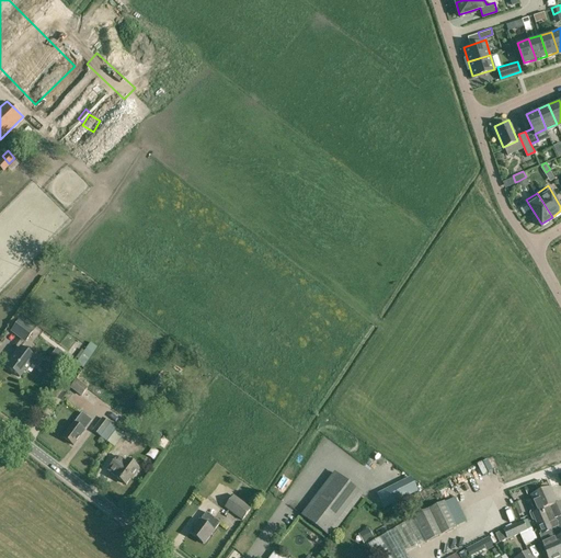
[(12,328),(25,339),(34,328),(20,317),(12,328)]
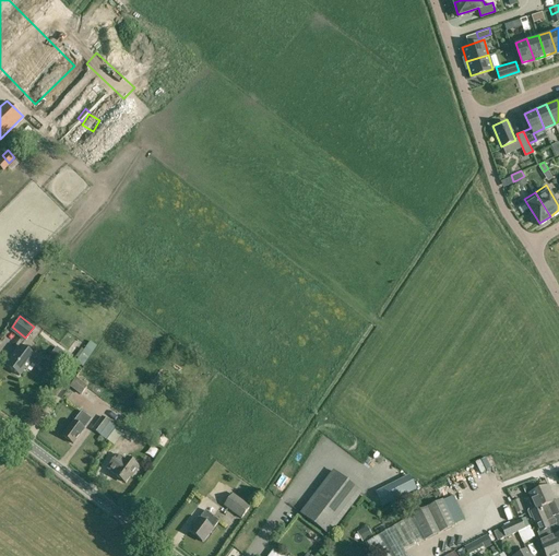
[(87,335),(74,356),(82,359),(94,340),(87,335)]
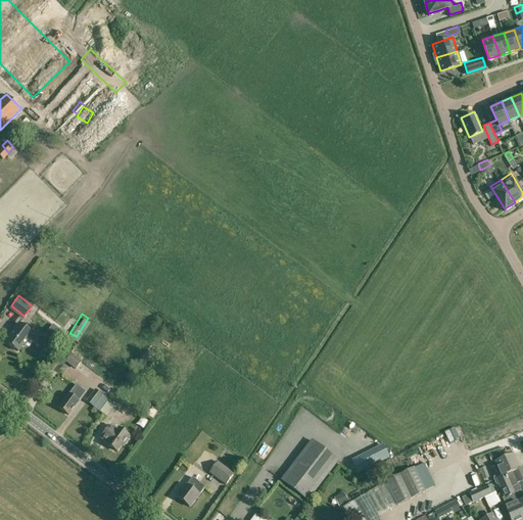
[(7,340),(17,348),(22,342),(25,343),(33,331),(19,321),(10,333),(12,334),(7,340)]
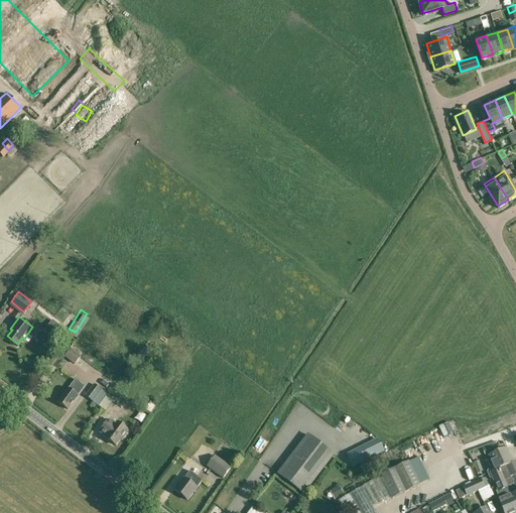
[(157,333),(165,326),(157,317),(149,325),(157,333)]
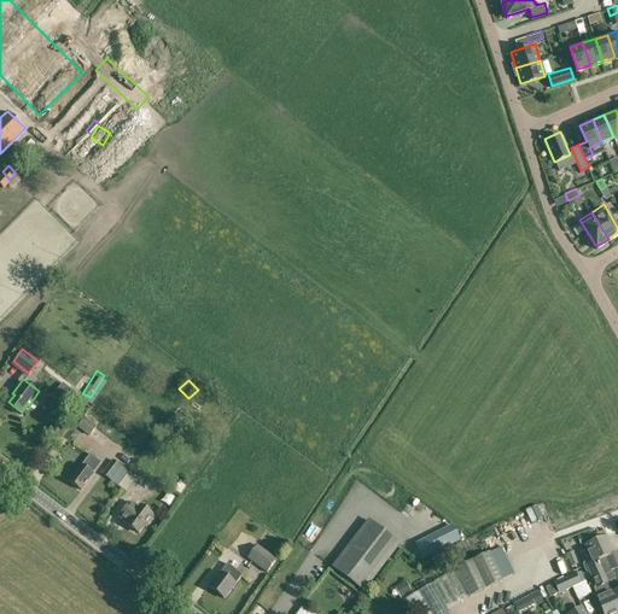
[(77,424),(89,433),(97,424),(85,414),(77,424)]
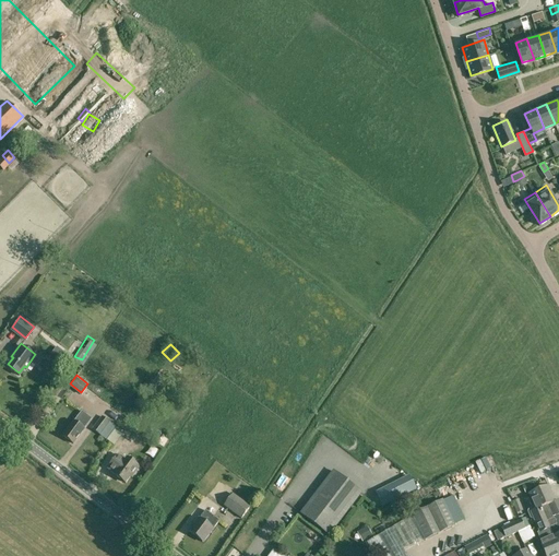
[(84,426),(92,416),(82,409),(62,433),(73,441),(84,426)]
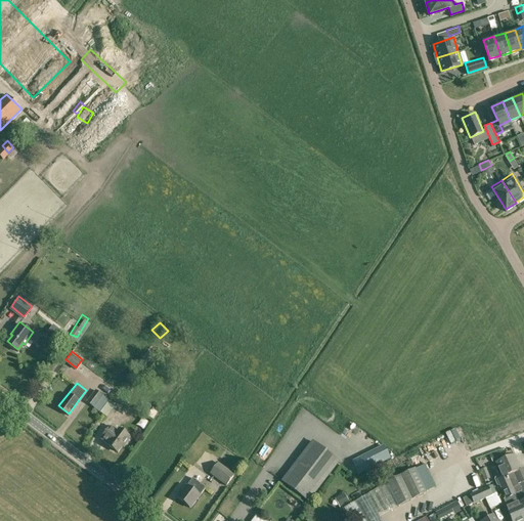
[(100,410),(110,398),(95,388),(86,399),(100,410)]
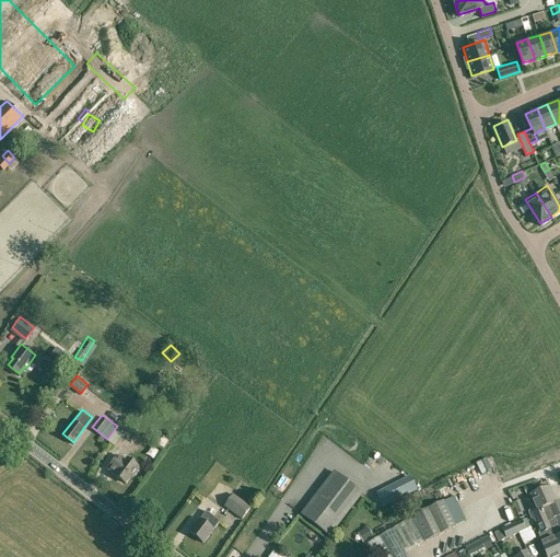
[(114,472),(114,473),(126,482),(131,475),(132,476),(140,465),(127,456),(125,459),(118,453),(107,467),(114,472)]
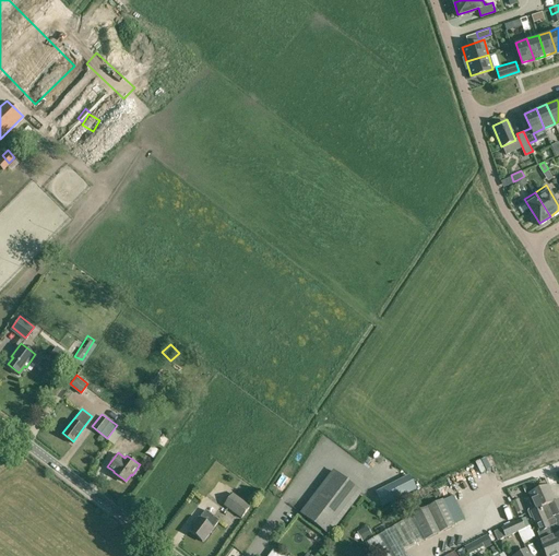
[(332,468),(299,509),(329,532),(361,489),(332,468)]
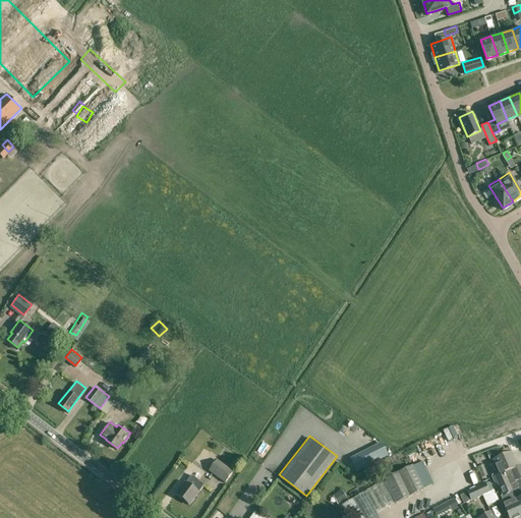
[(452,445),(453,450),(465,448),(463,442),(452,445)]
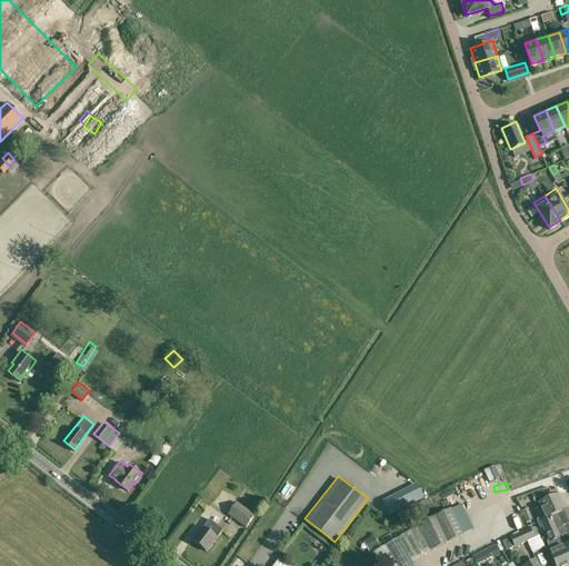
[(528,487),(530,494),(541,490),(540,484),(528,487)]
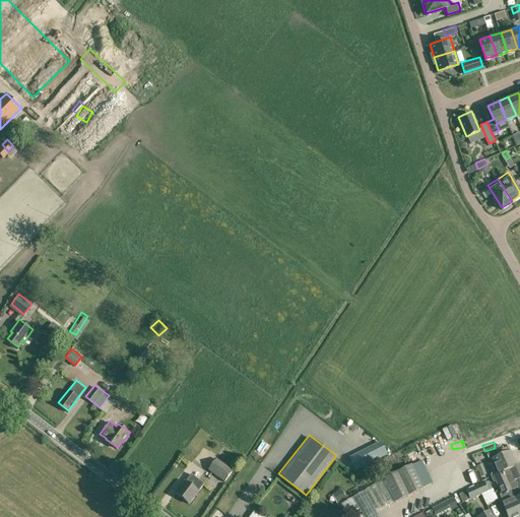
[(466,446),(459,449),(465,464),(471,462),(466,446)]
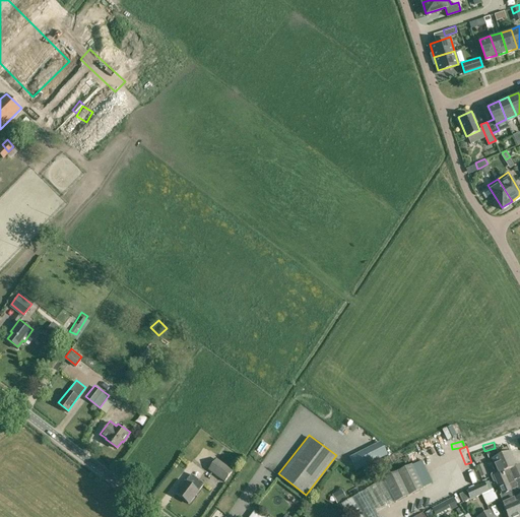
[(260,455),(264,460),(273,453),(269,448),(260,455)]
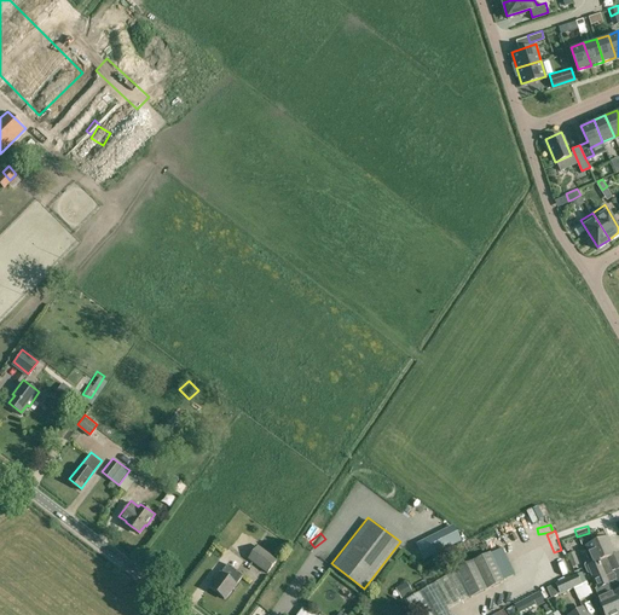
[(606,556),(615,552),(608,534),(586,543),(593,558),(586,561),(585,563),(588,570),(590,570),(593,570),(596,579),(599,578),(601,585),(595,586),(600,596),(599,597),(605,614),(615,614),(618,614),(618,609),(607,581),(615,578),(606,556)]
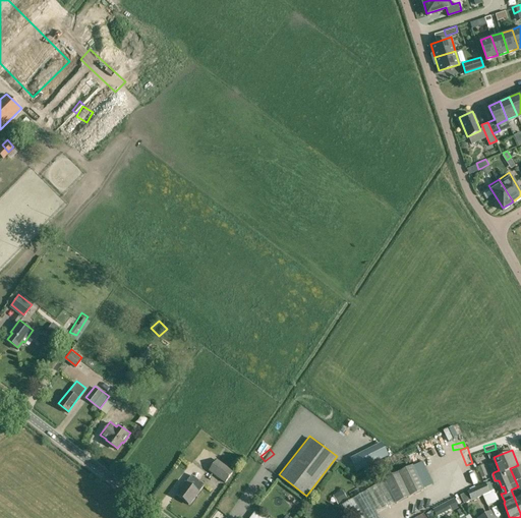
[(234,470),(217,457),(208,469),(225,481),(234,470)]
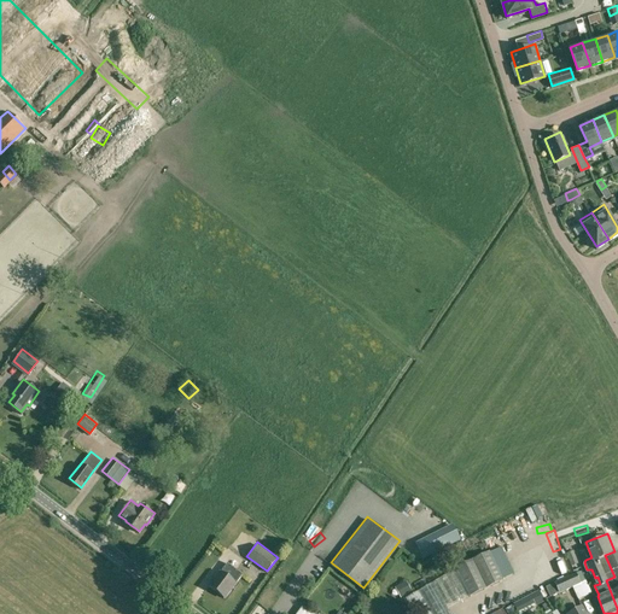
[(571,548),(566,550),(571,563),(576,561),(578,560),(573,548),(571,548)]
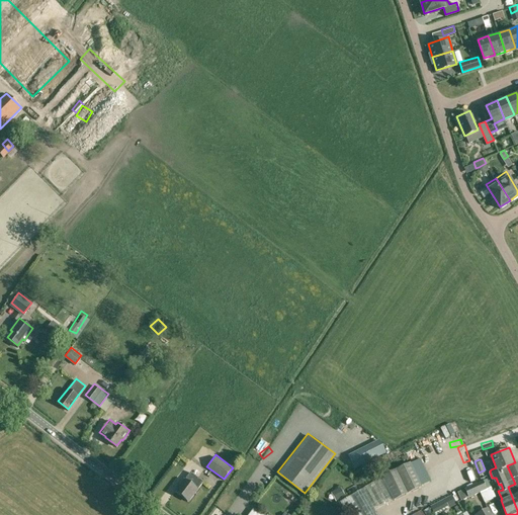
[(517,460),(515,462),(507,465),(515,484),(508,487),(517,510),(517,460)]
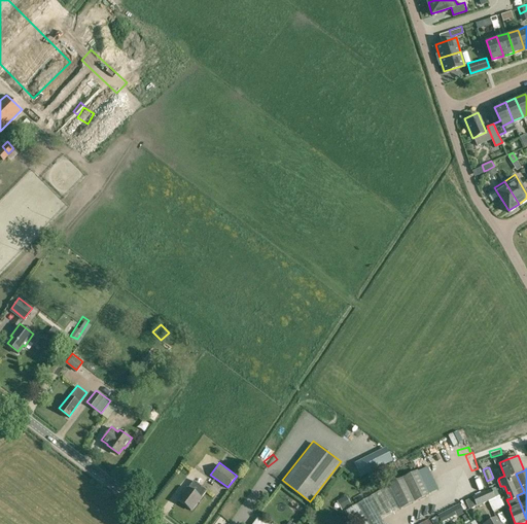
[(389,483),(390,485),(400,507),(428,493),(417,469),(389,483)]
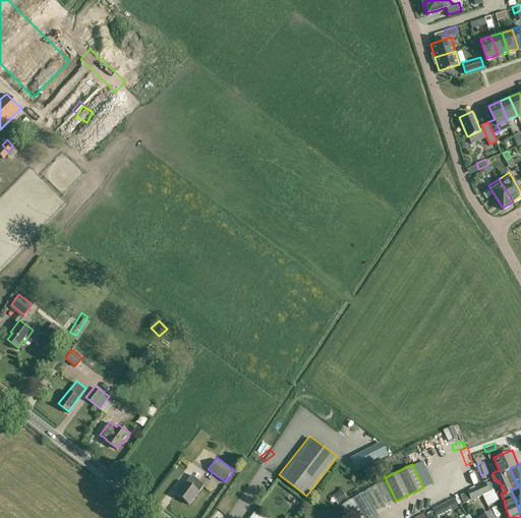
[(436,497),(480,476),(475,465),(430,484),(436,497)]
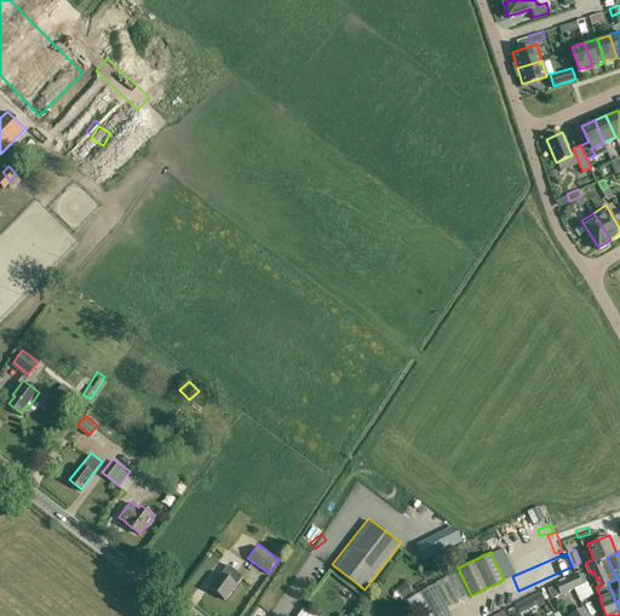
[(220,571),(210,586),(225,598),(236,583),(244,574),(228,563),(220,573),(220,571)]
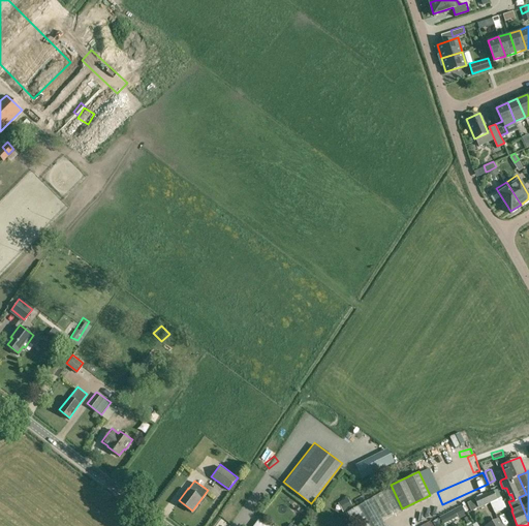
[(370,497),(382,519),(402,508),(392,487),(370,497)]
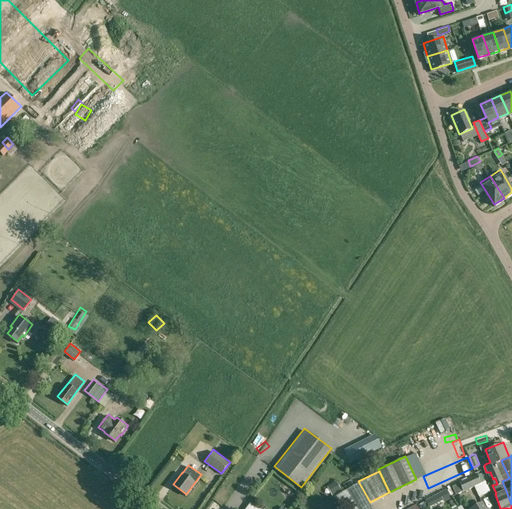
[(456,493),(480,482),(477,474),(452,485),(456,493)]
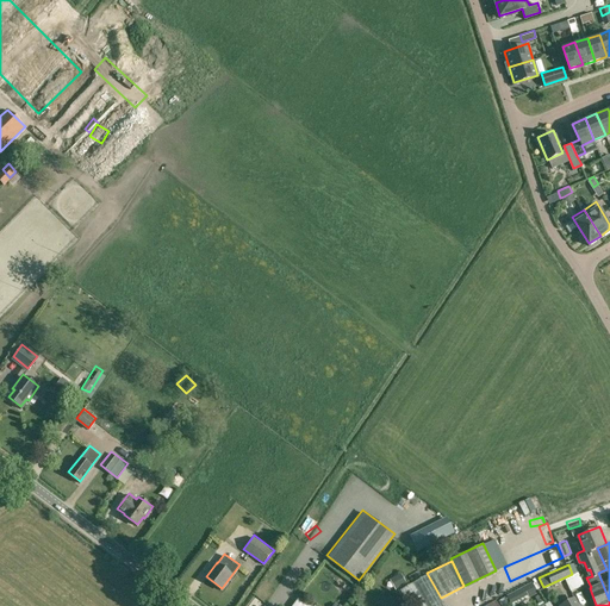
[(390,578),(396,588),(406,581),(400,570),(390,578)]
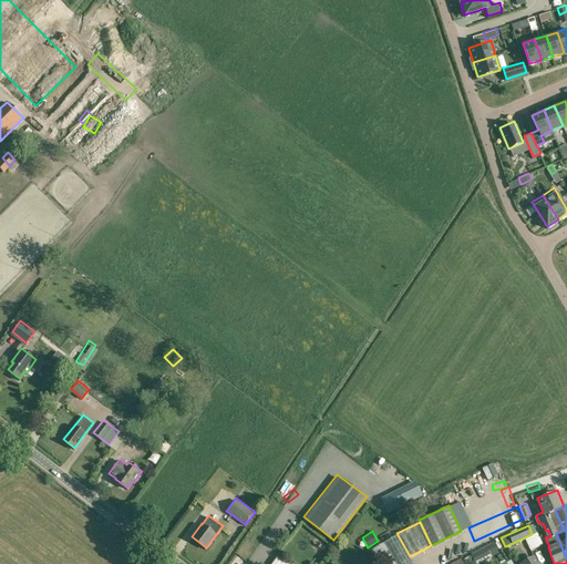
[(410,563),(413,562),(410,556),(397,533),(372,547),(381,563),(410,563)]
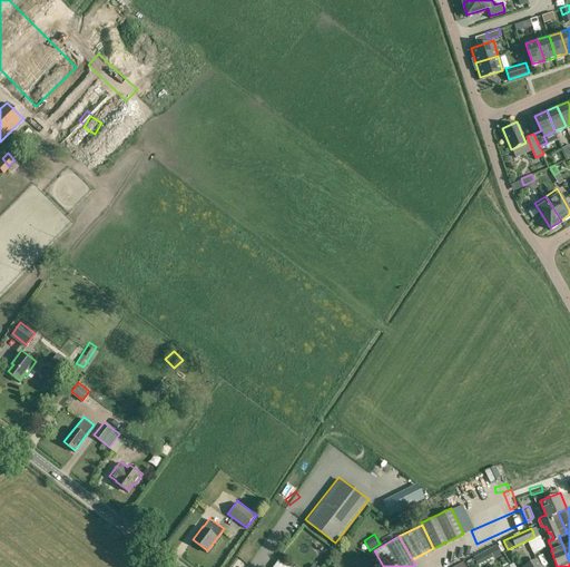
[(489,547),(473,555),(477,563),(492,554),(489,547)]
